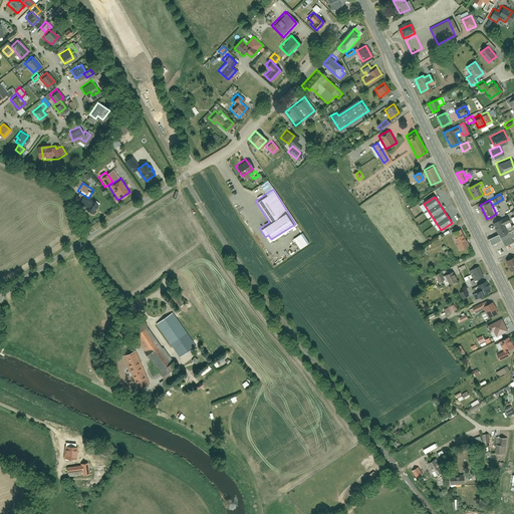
[(512,231),(499,237),(503,245),(513,239),(513,216),(510,218),(513,225),(510,226),(512,231)]
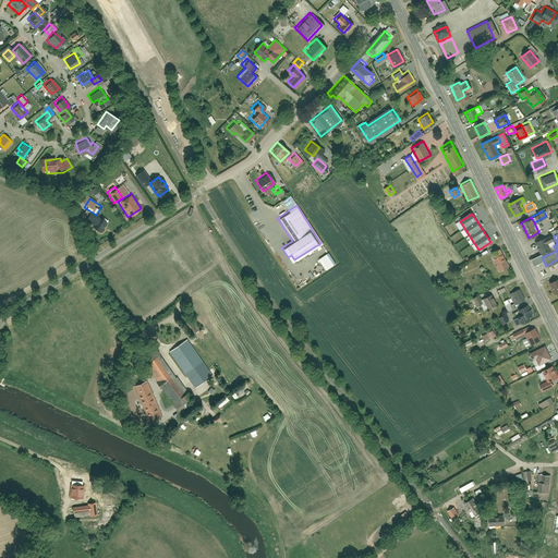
[(548,235),(534,242),(542,257),(556,251),(554,245),(548,235)]
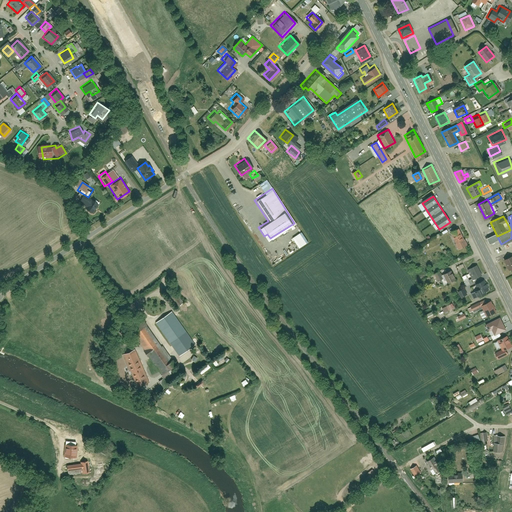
[(465,245),(457,229),(449,233),(457,249),(465,245)]
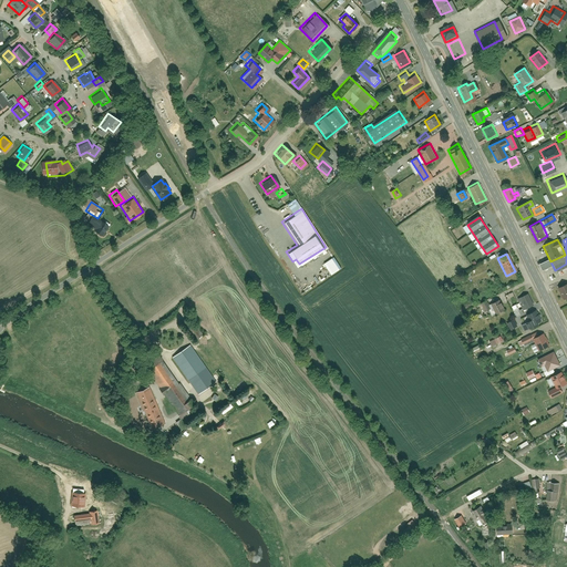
[(333,275),(343,268),(336,257),(326,264),(333,275)]
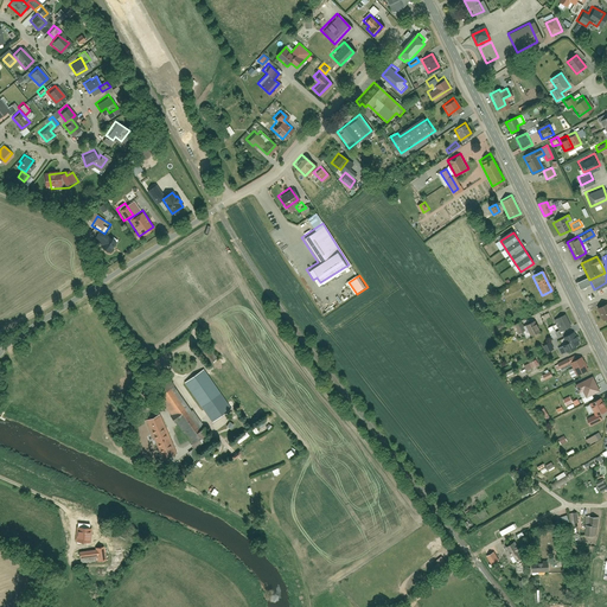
[(606,311),(602,302),(594,307),(600,319),(606,314),(606,311)]
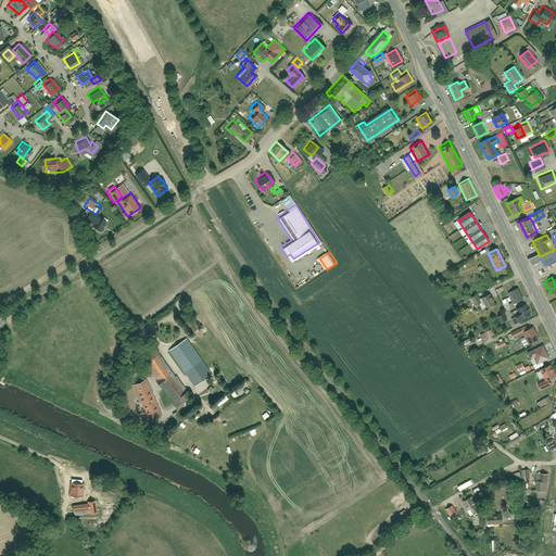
[(507,292),(514,303),(522,298),(516,288),(507,292)]
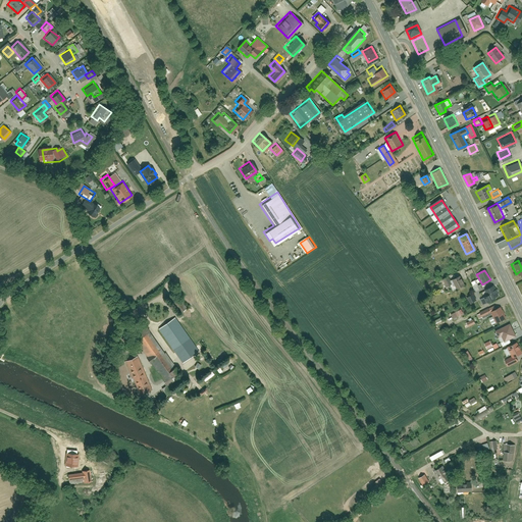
[(464,276),(456,280),(461,290),(469,285),(464,276)]
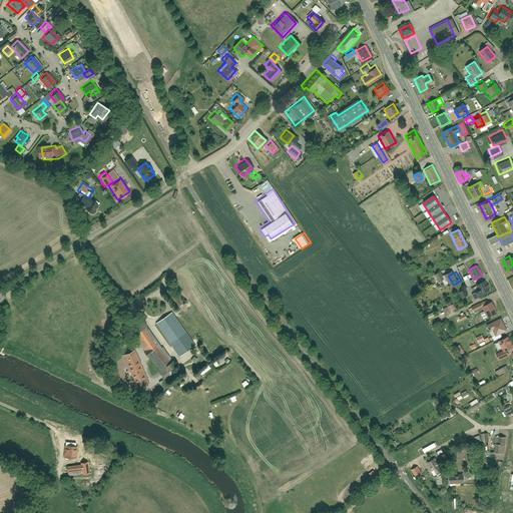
[(444,273),(439,276),(443,284),(448,281),(444,273)]
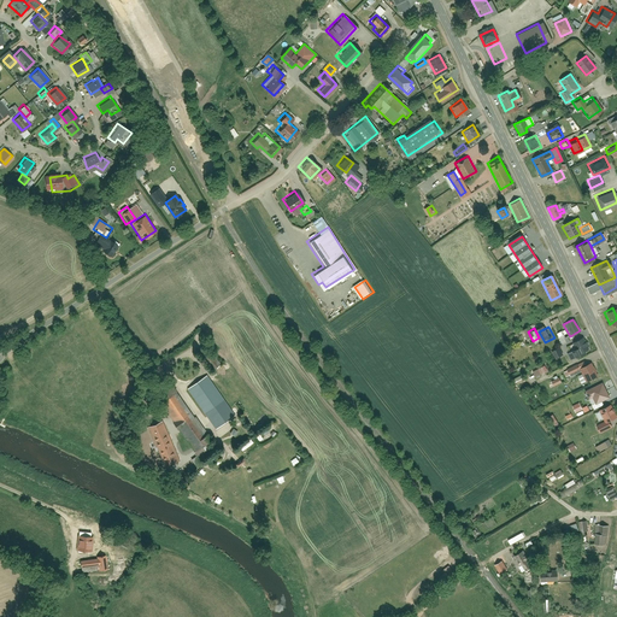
[(591,348),(585,339),(574,344),(580,354),(591,348)]
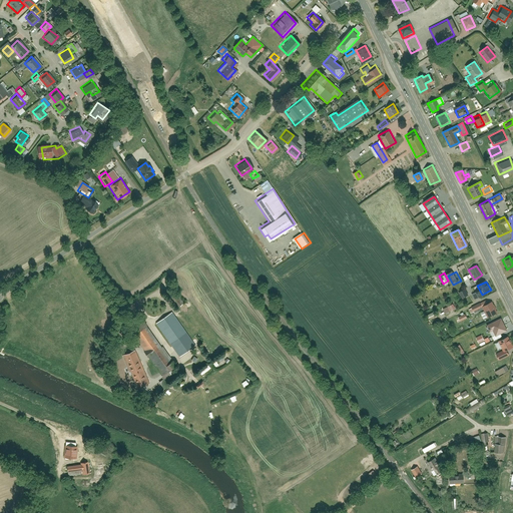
[(182,301),(168,286),(162,292),(175,306),(182,301)]
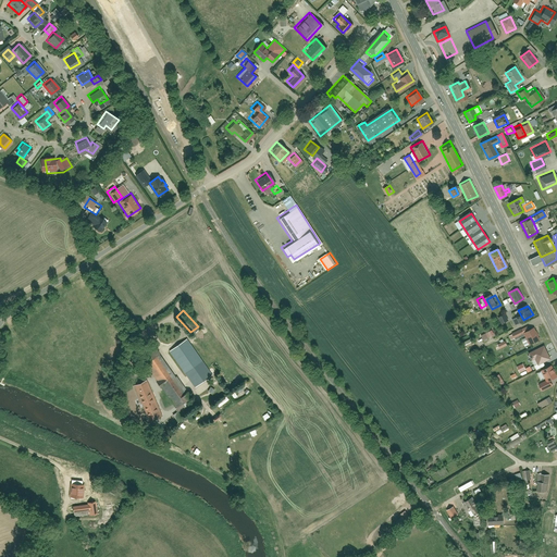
[(527,343),(540,336),(534,324),(527,329),(529,334),(523,336),(527,343)]
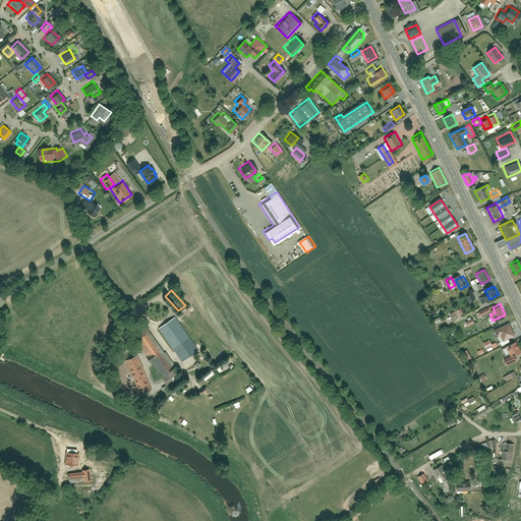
[(484,305),(476,310),(479,314),(486,310),(484,305)]
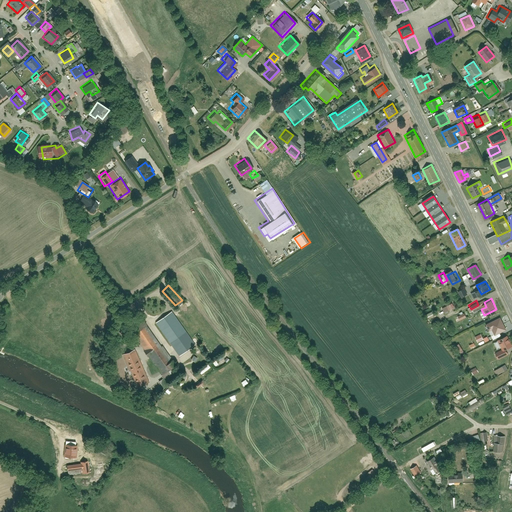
[(444,307),(445,312),(455,308),(454,303),(444,307)]
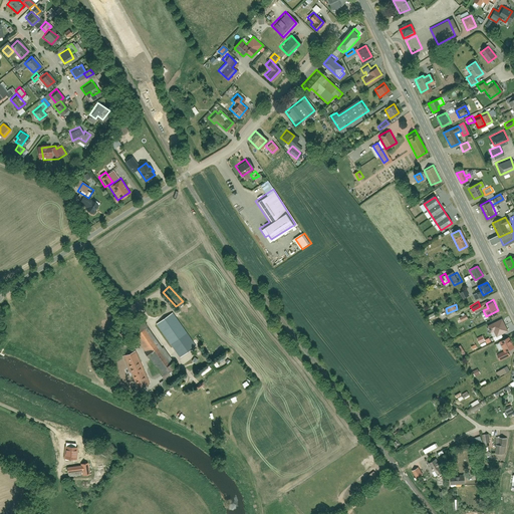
[(172,312),(156,323),(177,354),(193,343),(172,312)]
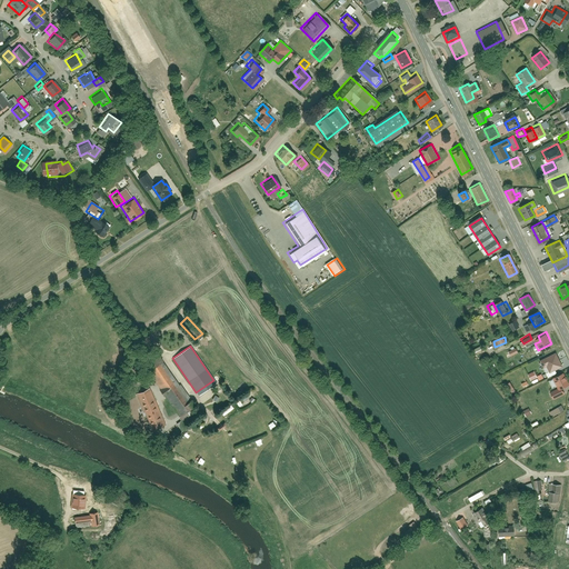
[(563,366),(556,351),(539,359),(546,373),(563,366)]
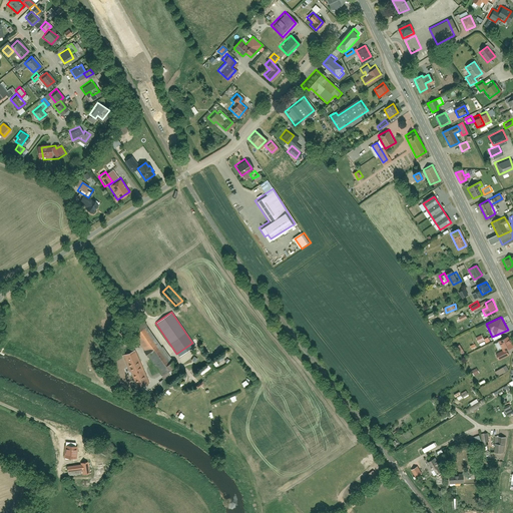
[(173,367),(144,329),(133,337),(162,375),(173,367)]
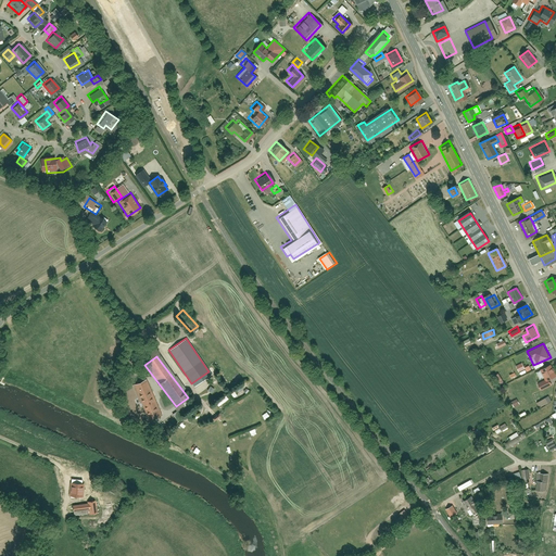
[(518,365),(520,371),(527,369),(523,363),(518,365)]
